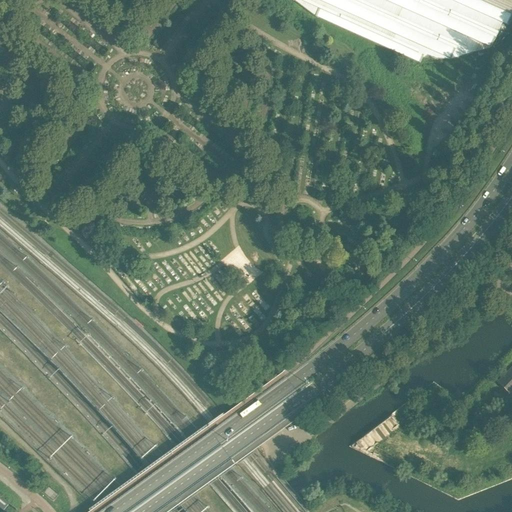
[(511,0),(306,0),(335,19),(423,58),(450,60),(491,48),(502,24),(508,26),(511,16),(511,0)]
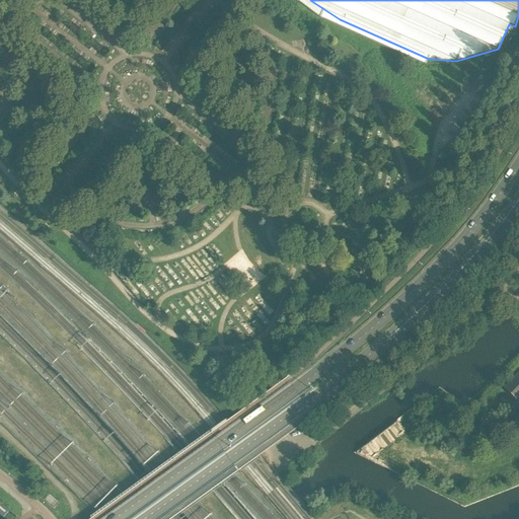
[(420,202),(424,213),(430,211),(426,200),(420,202)]
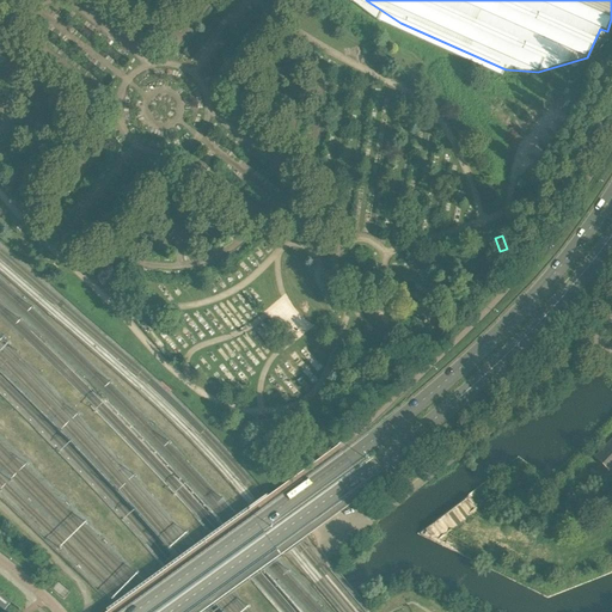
[(611,440),(595,458),(610,471),(611,467),(611,440)]
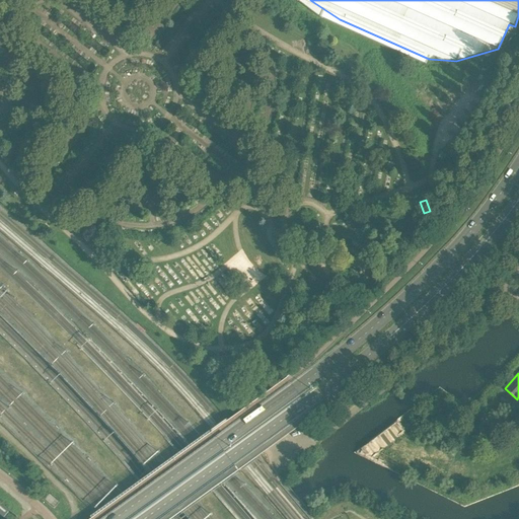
[(372,459),(385,449),(403,434),(402,433),(403,433),(405,432),(397,423),(399,422),(397,421),(396,419),(354,452),(371,460),(372,459)]
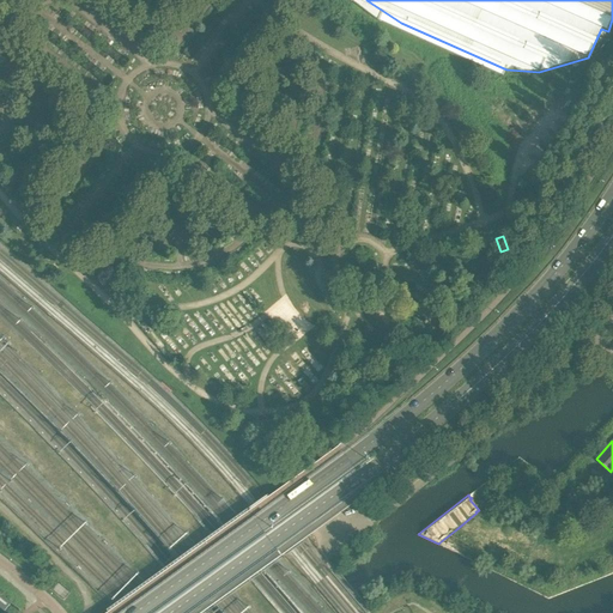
[(0,595),(0,612),(2,612),(11,605),(0,595)]
